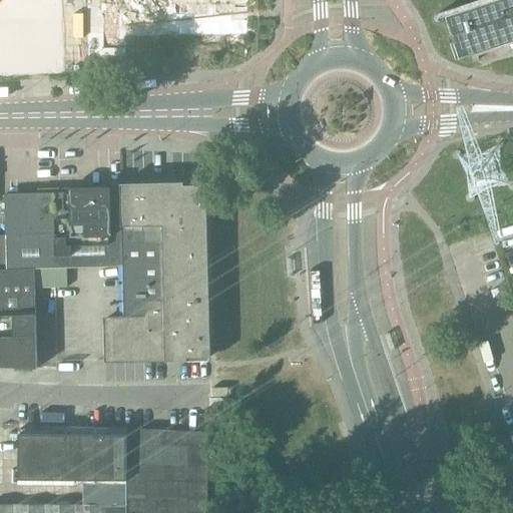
[(0,0),(0,62),(56,61),(54,0),(0,0)]
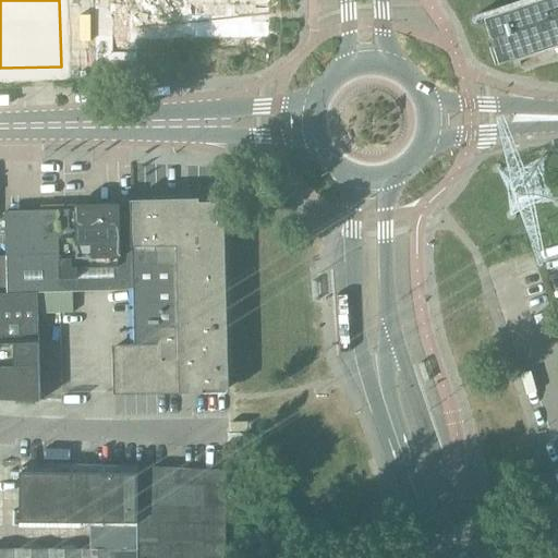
[(99,0),(100,24),(123,24),(123,40),(184,40),(184,49),(256,49),(255,0),(99,0)]
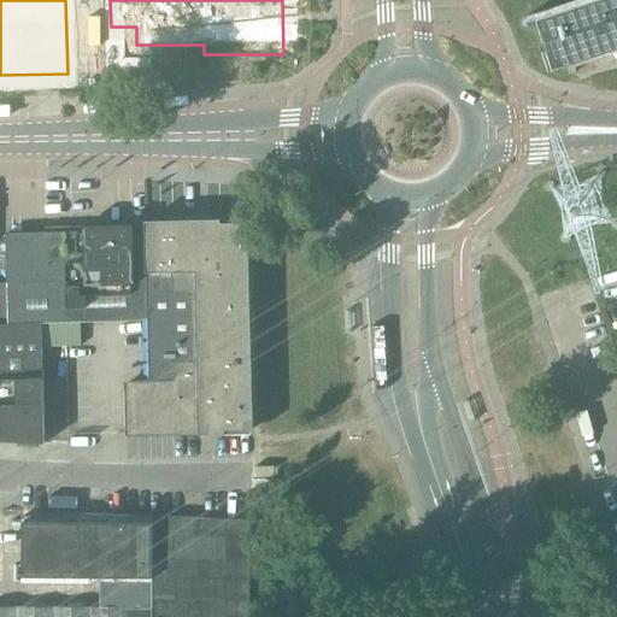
[(616,6),(615,0),(599,0),(576,7),(593,58),(605,54),(607,62),(615,59),(612,52),(616,50),(616,6)]
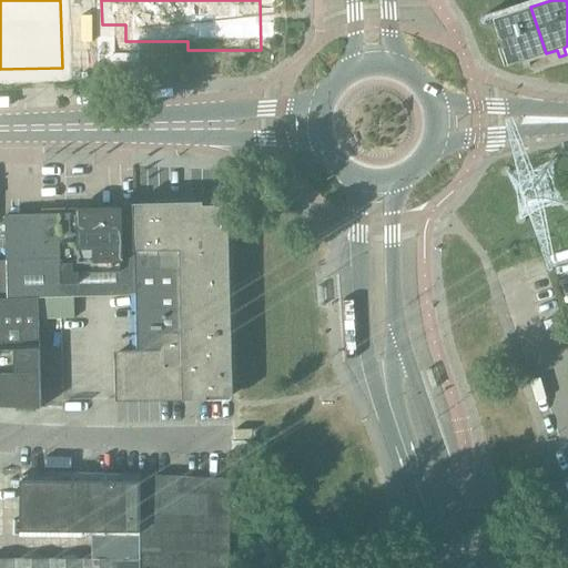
[(546,53),(530,7),(496,19),(501,39),(510,66),(523,62),(525,69),(530,67),(528,60),(546,53)]
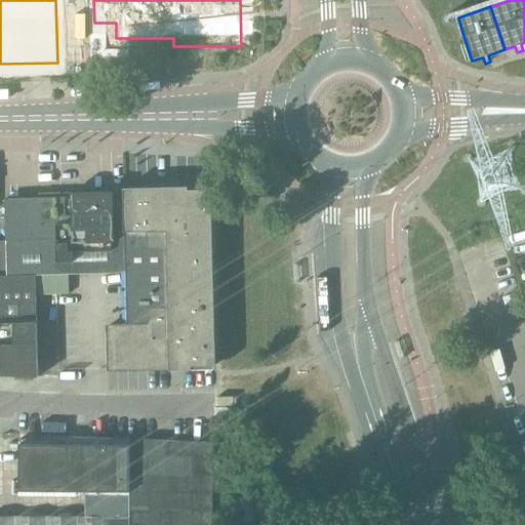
[(124,196),(126,272),(127,327),(107,327),(108,372),(170,370),(216,369),(211,187),(124,189),(124,196)]
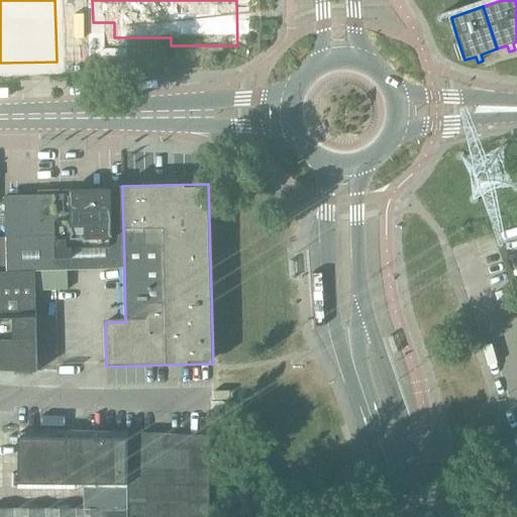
[(72,190),(56,191),(58,271),(68,271),(117,269),(124,268),(122,193),(72,194),(72,190)]
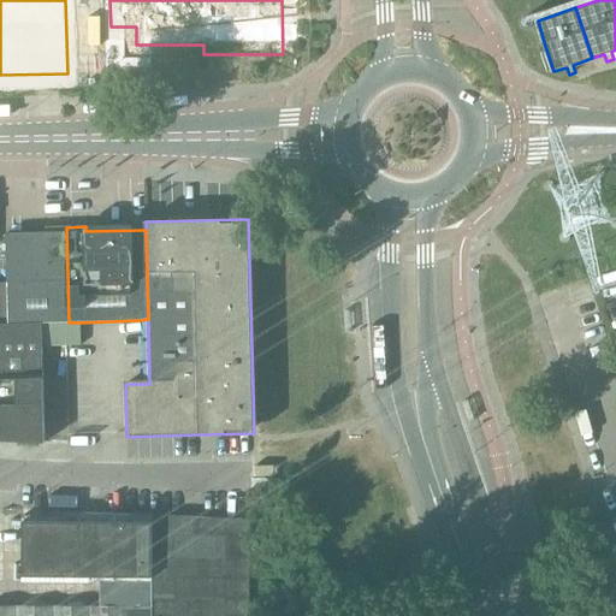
[(9,324),(42,324),(69,323),(66,227),(46,227),(46,232),(6,234),(9,324)]
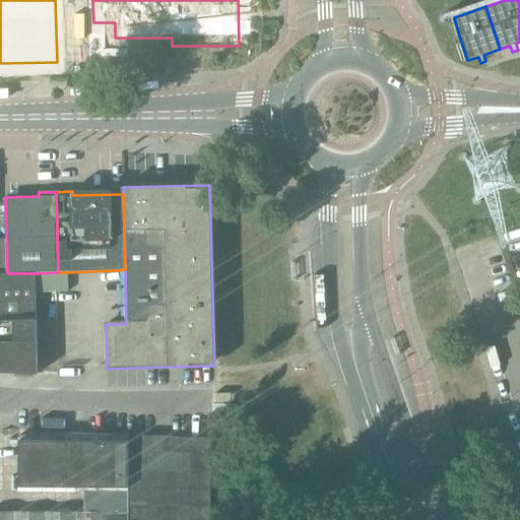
[(68,272),(58,272),(36,273),(36,293),(68,293),(68,272)]
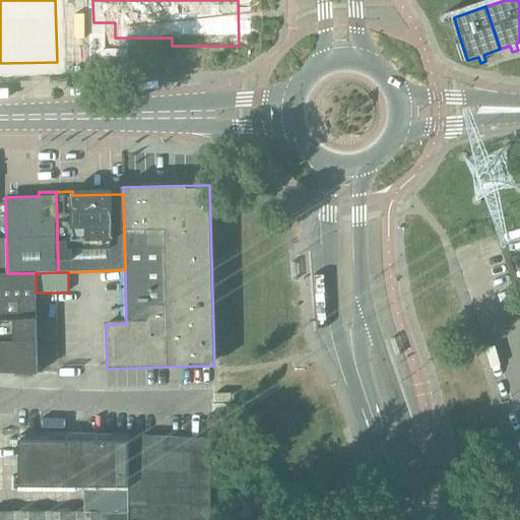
[(36,273),(7,273),(0,273),(0,372),(38,374),(36,293),(36,273)]
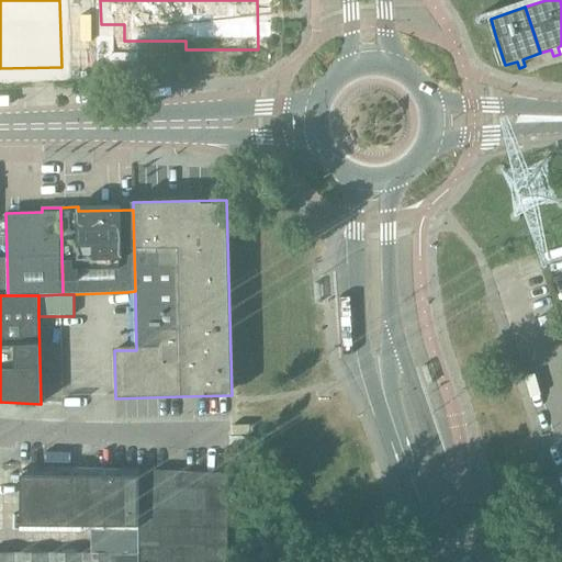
[(20,530),(139,531),(142,470),(71,468),(71,472),(21,470),(20,530)]
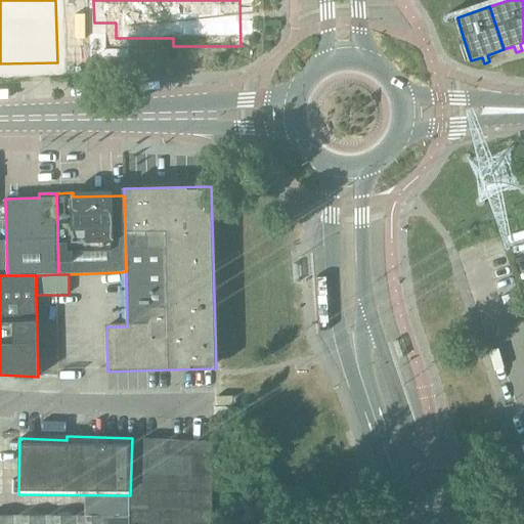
[(130,495),(130,518),(129,523),(212,523),(213,442),(132,438),(130,495)]
